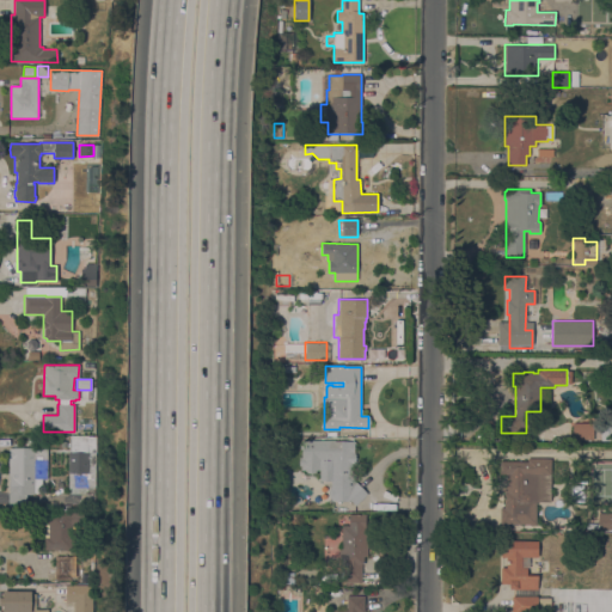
[(593,423),(593,438),(573,438),(573,423),(593,423)]
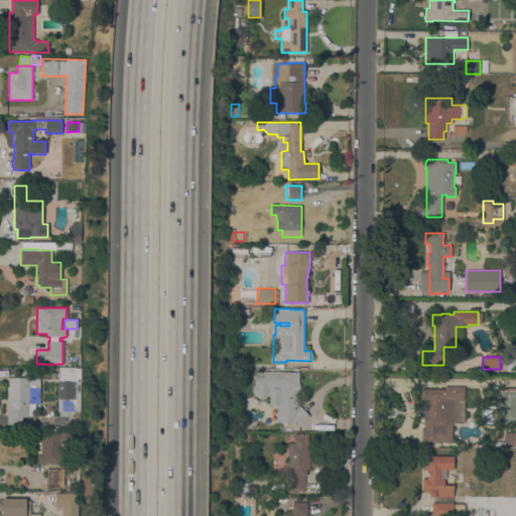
[(515,370),(507,369),(507,358),(515,358),(515,370)]
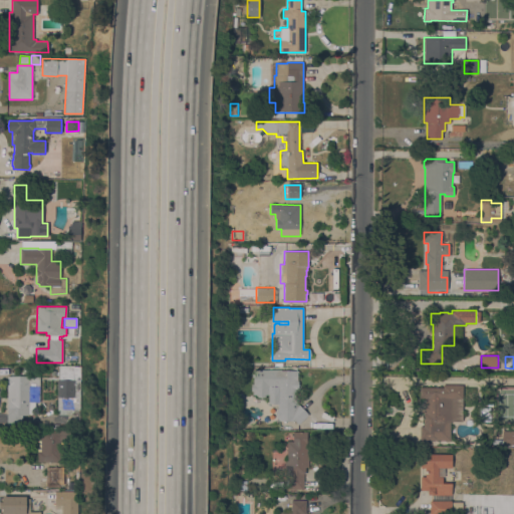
[(79,379),(78,408),(59,408),(58,365),(80,365),(80,379),(79,379)]
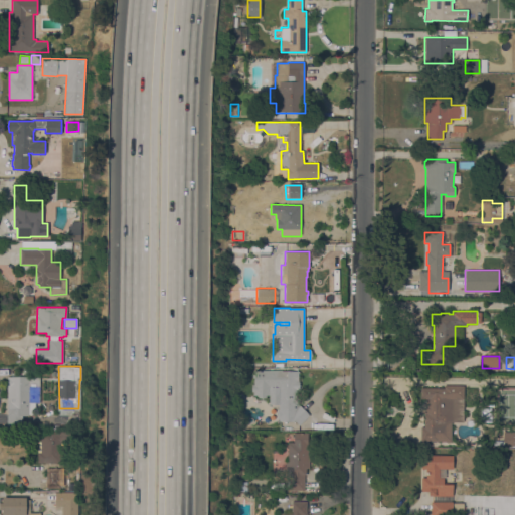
[(279,404),(269,404),(269,395),(266,395),(266,398),(258,397),(258,395),(252,395),(252,392),(251,392),(251,385),(253,385),(253,370),(282,370),(282,371),(299,371),(298,404),(309,415),(299,425),(294,420),(278,421),(278,419),(277,418),(277,416),(277,412),(277,409),(279,409),(279,404)]
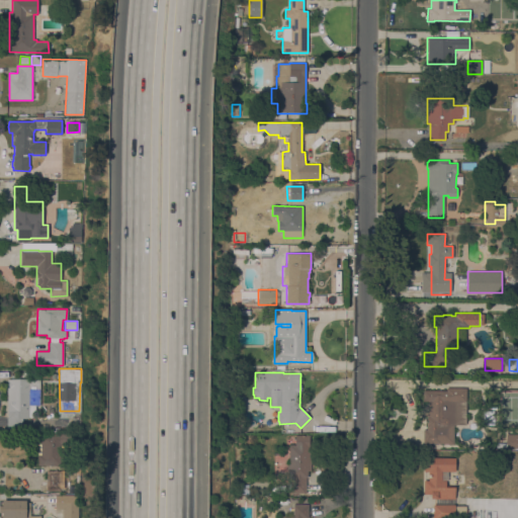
[(39,406),(35,406),(35,418),(28,417),(28,418),(22,418),(22,427),(7,427),(7,379),(39,379),(39,406)]
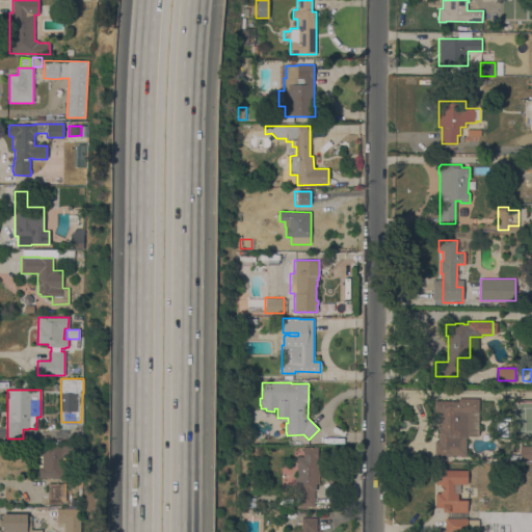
[(466,436),(466,455),(434,455),(434,442),(439,442),(439,428),(439,411),(434,411),(434,401),(458,401),(458,398),(479,398),(478,436),(466,436)]
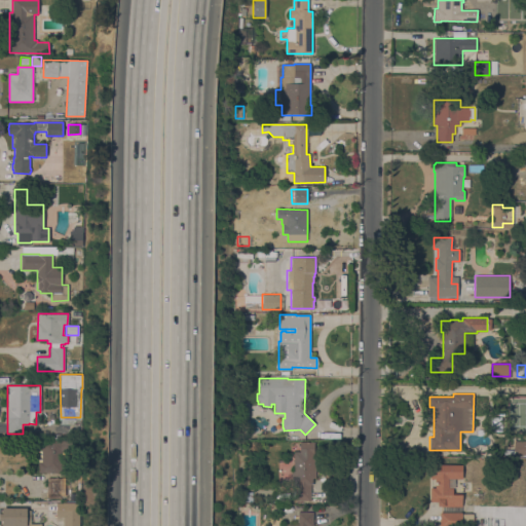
[(502,431),(490,433),(490,417),(501,417),(502,431)]
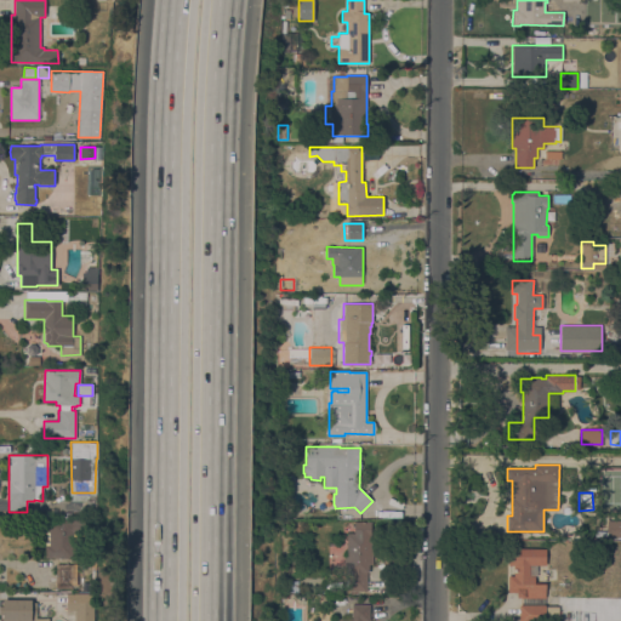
[(85,520),(84,558),(45,558),(45,545),(49,545),(49,533),(45,533),(45,530),(44,530),(44,522),(45,522),(45,520),(85,520)]
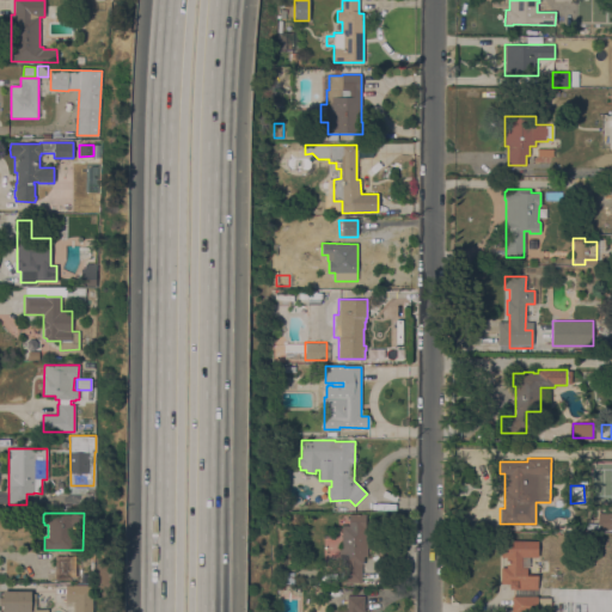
[(611,513),(611,530),(599,530),(599,531),(588,531),(588,524),(598,524),(598,513),(611,513)]
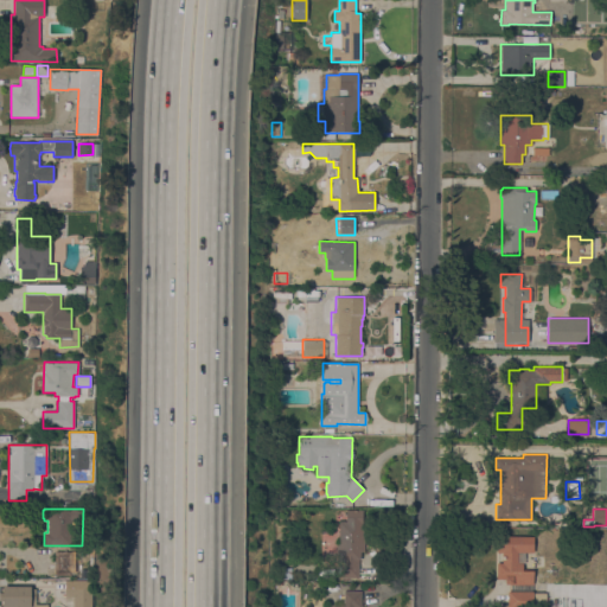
[(346,522),(346,510),(363,510),(362,537),(364,537),(364,551),(360,551),(359,560),(358,560),(358,577),(340,577),(340,557),(337,557),(337,544),(338,544),(339,521),(346,522)]
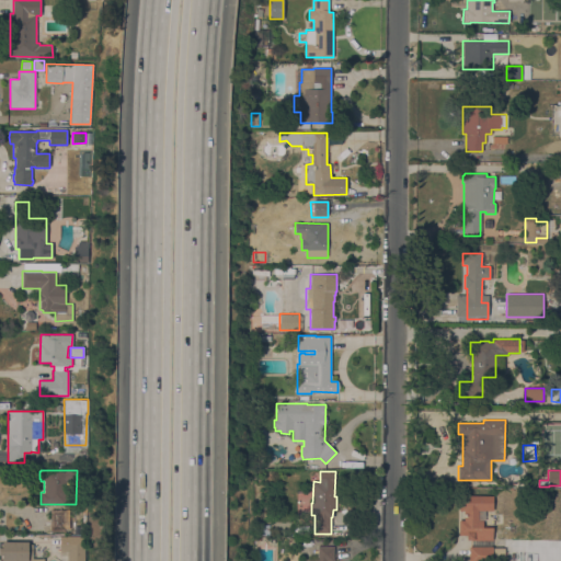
[(458,535),(459,521),(464,521),(464,511),(459,511),(459,495),(493,495),(493,511),(484,511),(484,521),(483,521),(483,526),(492,526),(492,540),(491,540),(491,547),(492,547),(492,548),(505,548),(505,560),(469,560),(469,547),(470,547),(470,539),(467,539),(467,535),(458,535)]
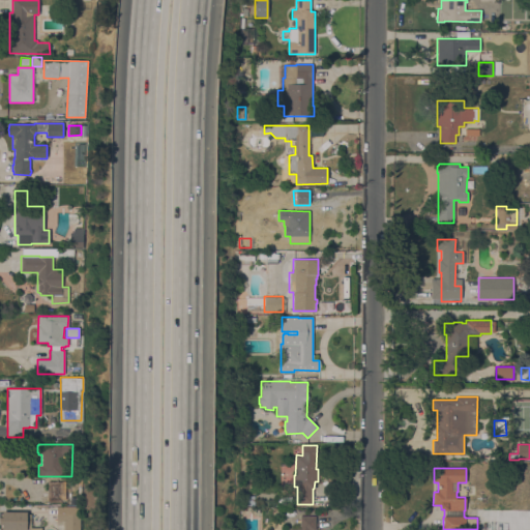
[(62,502),(48,502),(48,481),(62,481),(62,502)]
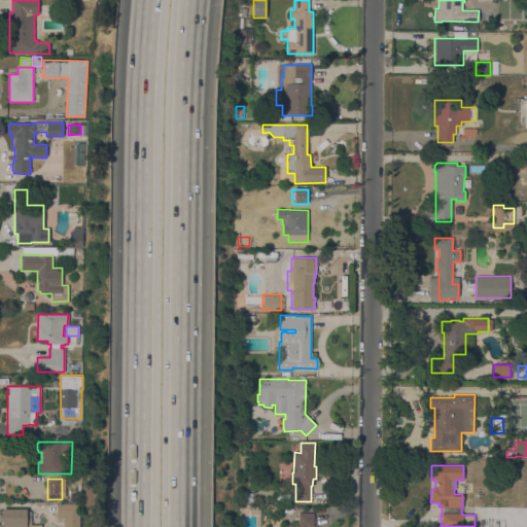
[(79,526),(63,526),(64,518),(56,518),(57,503),(79,503),(79,526)]
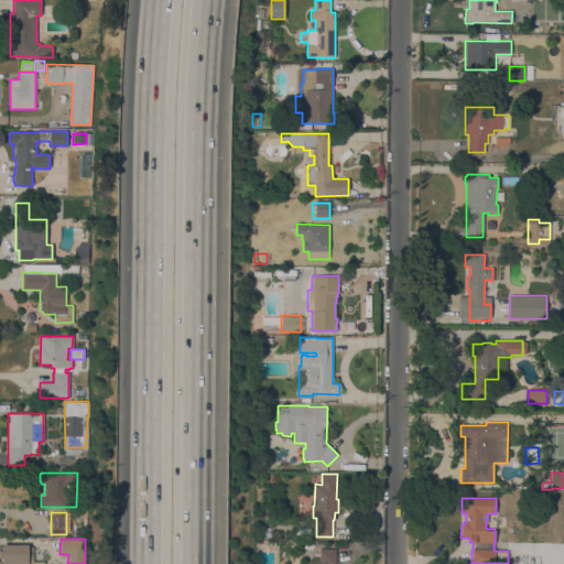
[(0,563),(0,546),(1,546),(1,544),(28,544),(28,555),(32,555),(32,561),(44,561),(44,563),(0,563)]
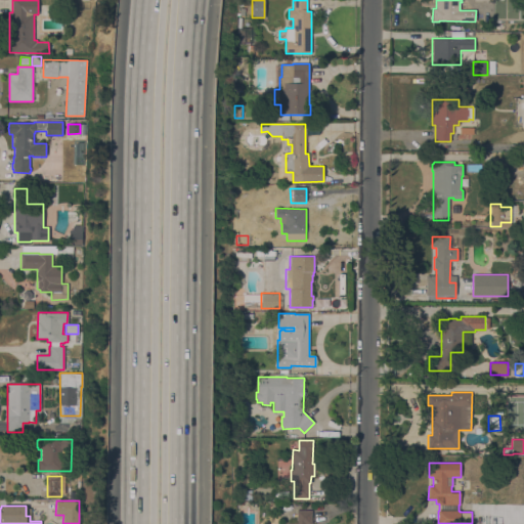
[(280,523),(280,522),(296,523),(297,510),(312,511),(311,523),(280,523)]
